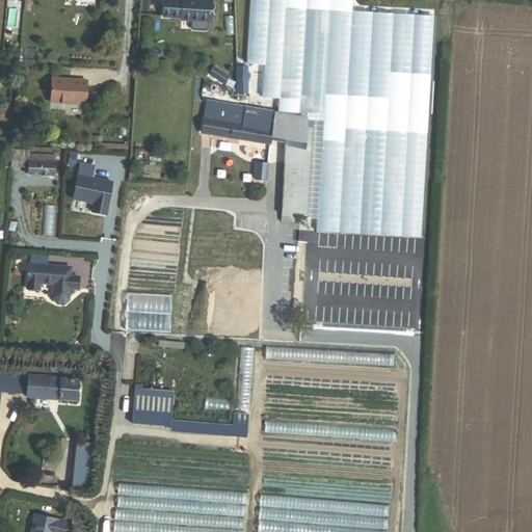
[(211,23),(211,0),(162,0),(162,18),(181,19),(181,22),(189,22),(189,27),(192,30),(206,31),(209,28),(209,23),(211,23)]
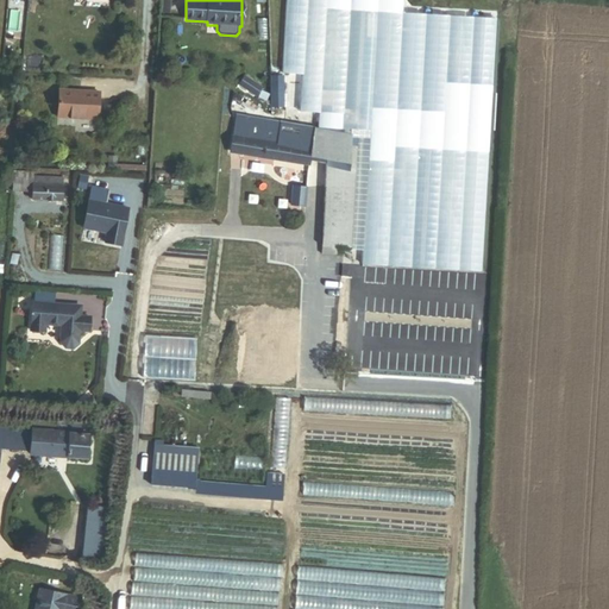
[(343,0),(295,0),(289,108),(338,112),(343,0)]
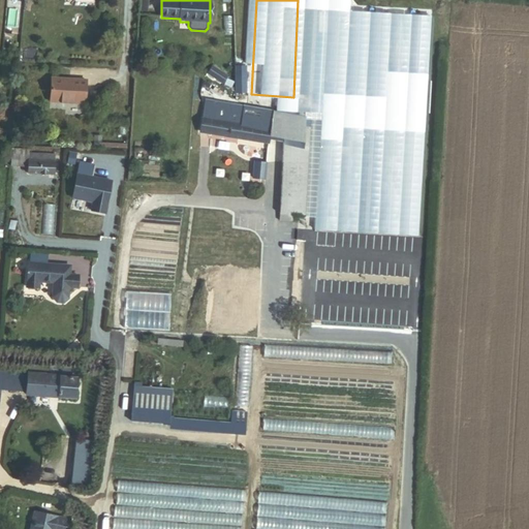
[(418,237),(432,17),(303,9),(298,98),(277,97),(276,111),(273,111),(273,116),(272,120),(245,116),(245,112),(246,106),(243,105),(207,98),(200,130),(283,145),(280,220),(292,221),(292,214),(300,214),(305,113),(312,113),(321,114),(314,229),(418,237)]
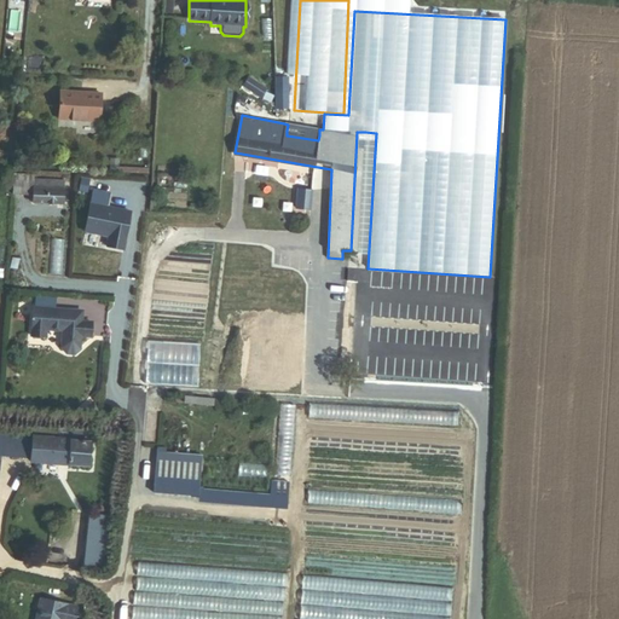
[(249,76),(242,86),(260,99),(267,88),(249,76)]
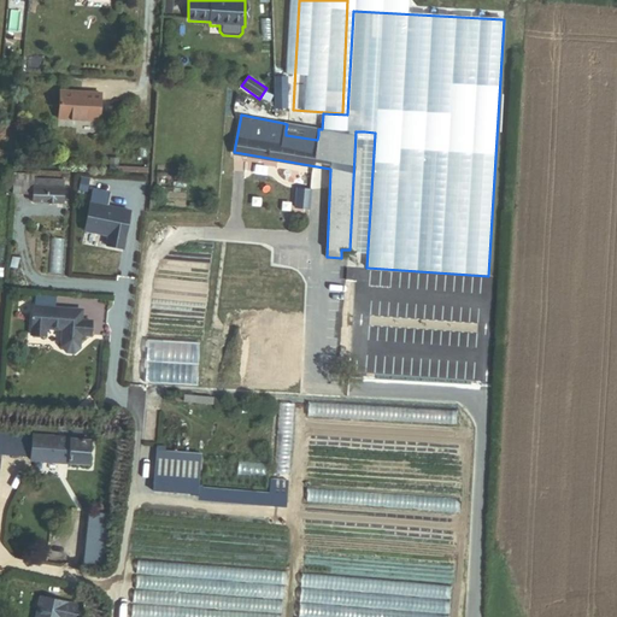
[(60,90),(58,119),(99,122),(101,93),(60,90)]
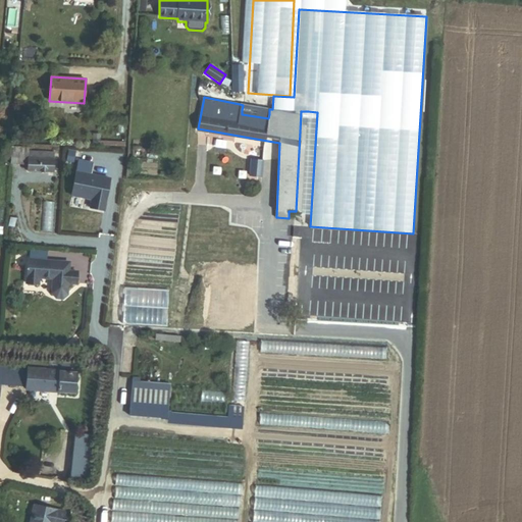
[(304,211),(308,111),(301,111),(296,211),(304,211)]
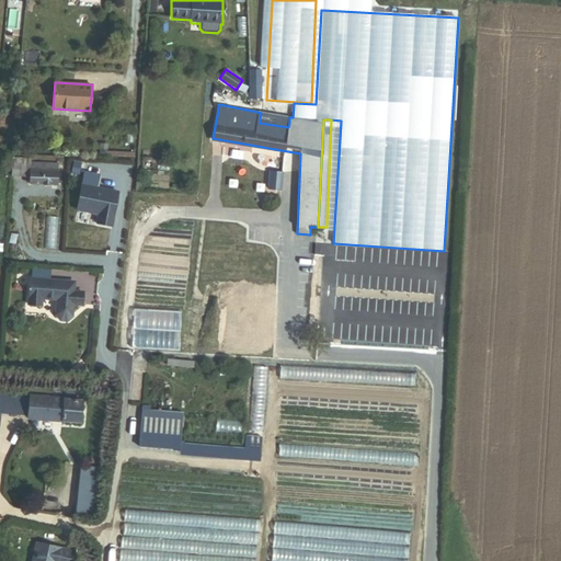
[(58,172),(77,173),(78,163),(59,162),(59,164),(32,163),(32,158),(14,157),(13,178),(30,178),(29,185),(58,186),(58,172)]
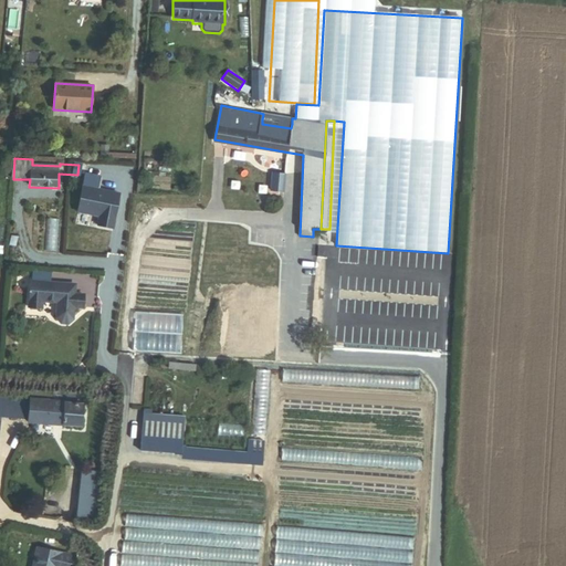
[(98,177),(83,174),(76,210),(98,212),(98,224),(114,227),(119,194),(97,189),(98,177)]
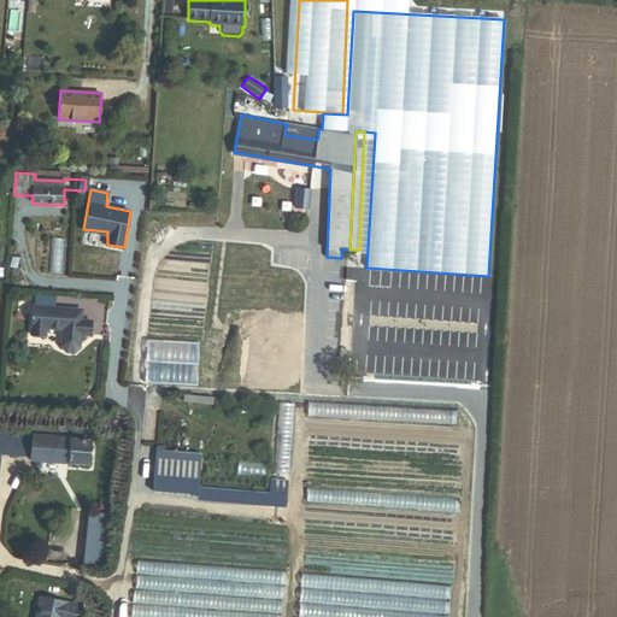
[(80,323),(81,312),(33,309),(30,336),(45,338),(45,333),(45,330),(62,331),(60,348),(66,354),(74,356),(78,351),(80,336),(89,338),(90,323),(80,323)]
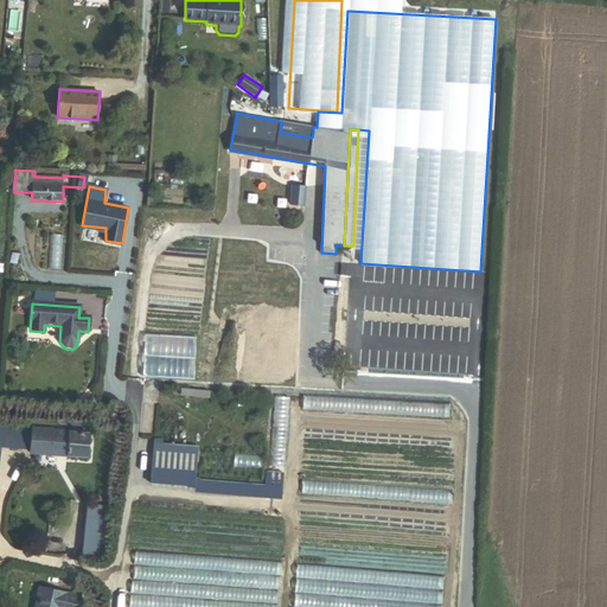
[(0,455),(1,449),(31,452),(33,423),(0,420),(0,455)]
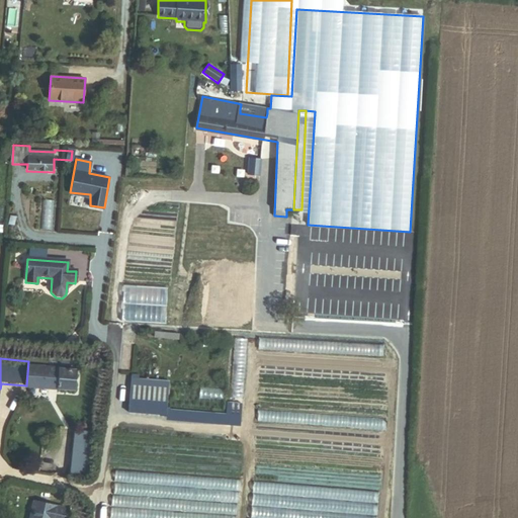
[(57,391),(74,392),(76,370),(72,370),(72,361),(28,358),(28,361),(26,385),(58,387),(57,391)]
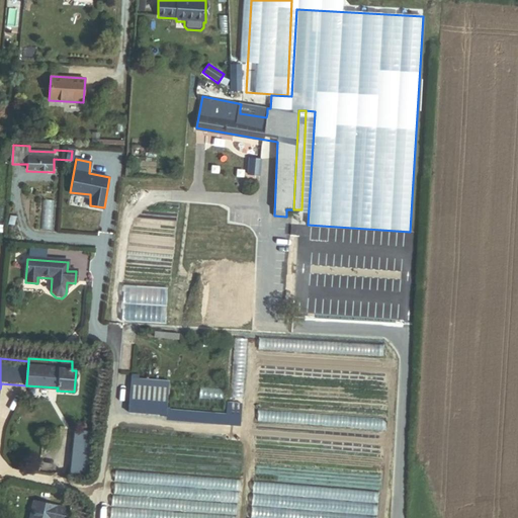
[(167,383),(131,379),(127,414),(164,417),(167,383)]
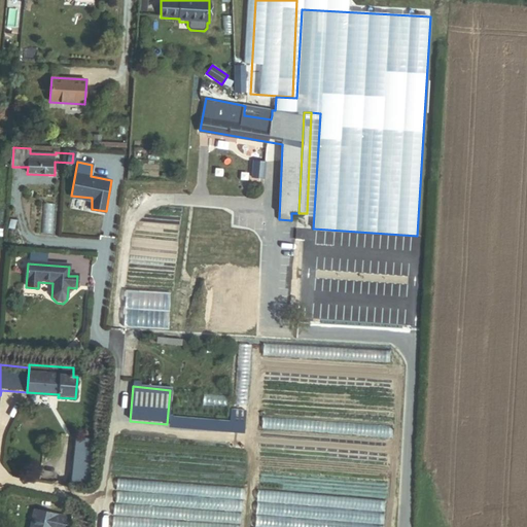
[(71,485),(83,486),(89,438),(76,437),(71,485)]
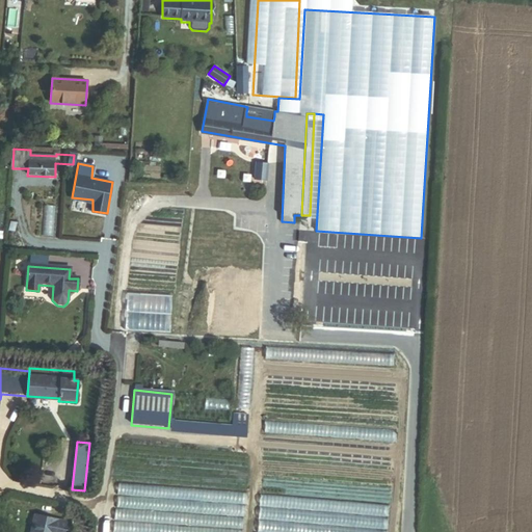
[(62,531),(65,522),(34,515),(30,531),(62,531)]
